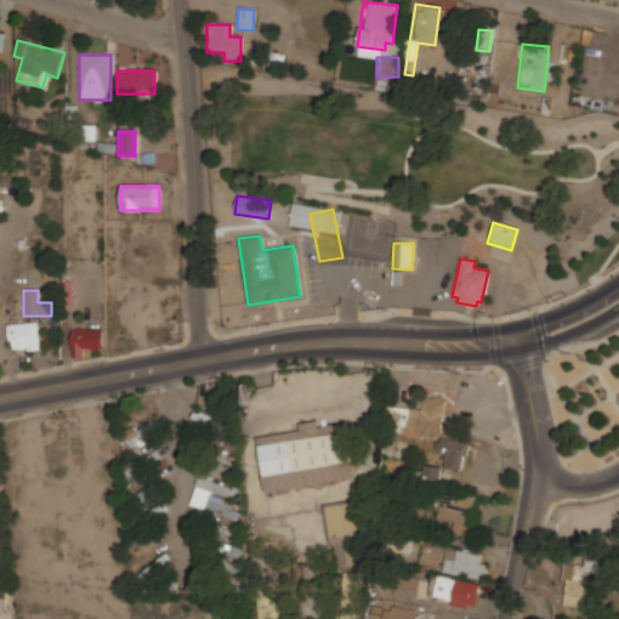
[(38,323),(7,324),(9,352),(39,351),(38,323)]
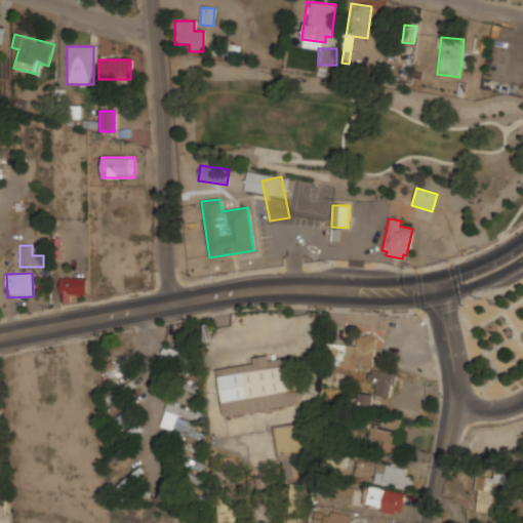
[(86,278),(59,278),(59,303),(70,303),(70,296),(86,296),(86,278)]
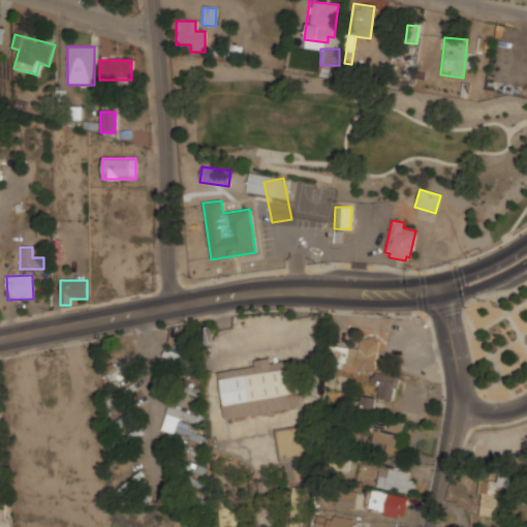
[(358,350),(347,349),(346,369),(380,371),(381,341),(359,340),(358,350)]
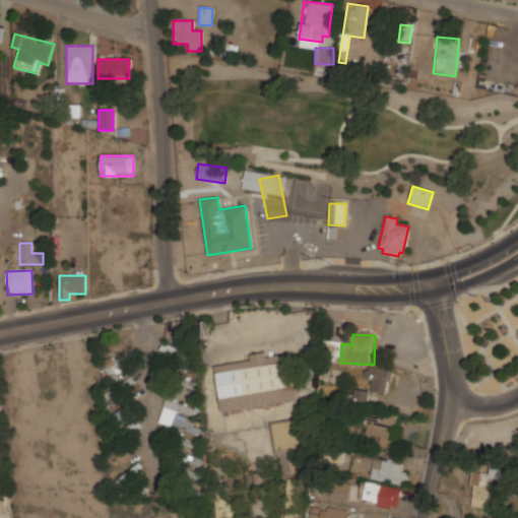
[(213,367),(218,412),(296,403),(292,364),(265,367),(264,353),(248,355),(249,362),(213,367)]
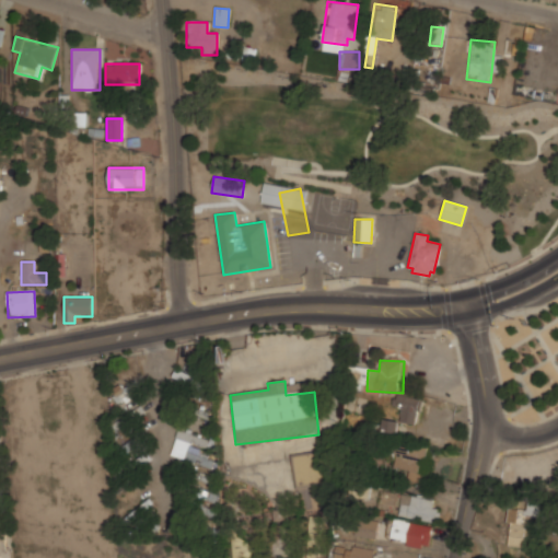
[(124,415),(140,405),(127,384),(111,394),(124,415)]
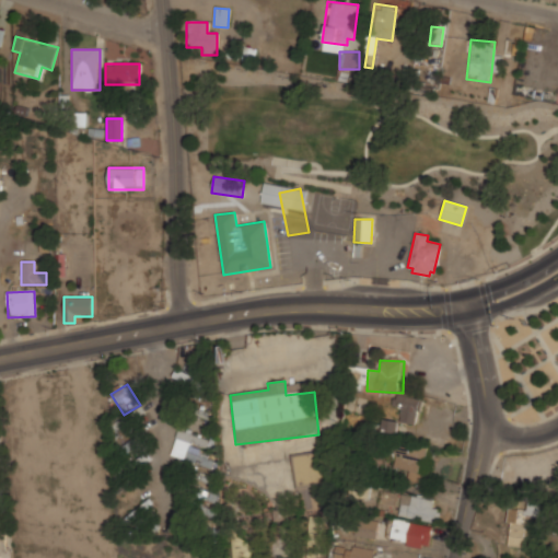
[(391,408),(399,409),(397,423),(415,427),(419,400),(393,395),(391,408)]
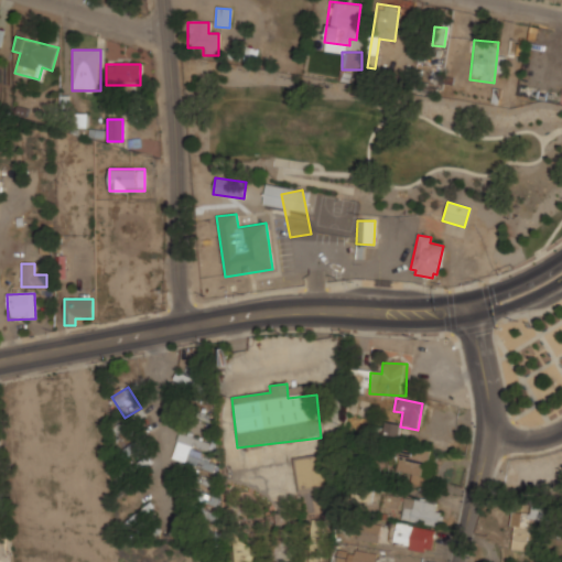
[(384,438),(398,441),(401,427),(386,423),(384,438)]
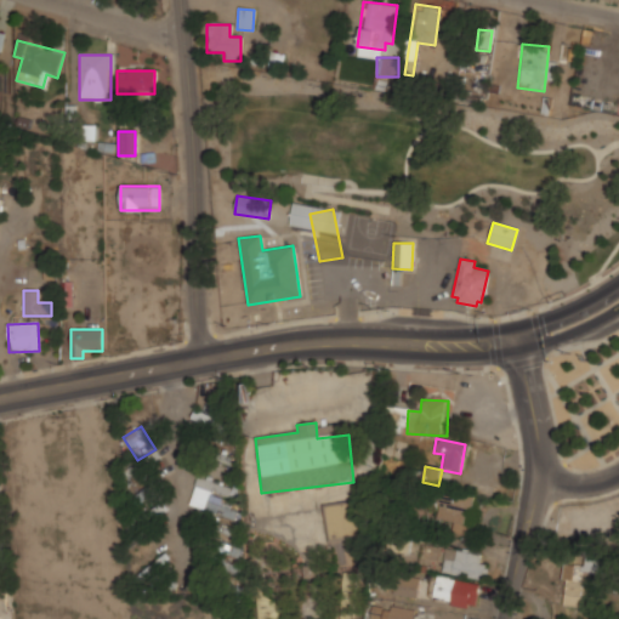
[(187,507),(236,522),(240,506),(236,504),(239,492),(196,480),(187,507)]
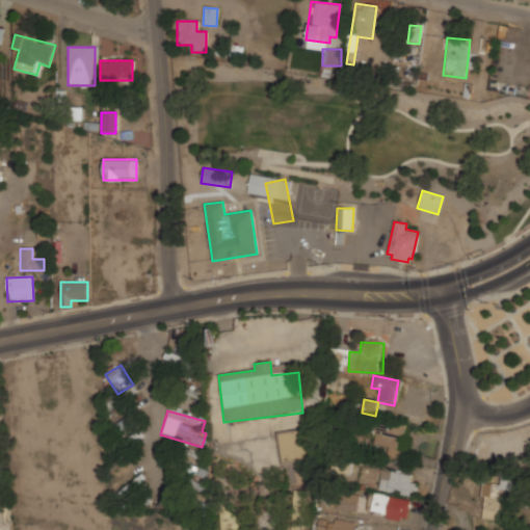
[(130,421),(124,416),(115,427),(122,432),(130,421)]
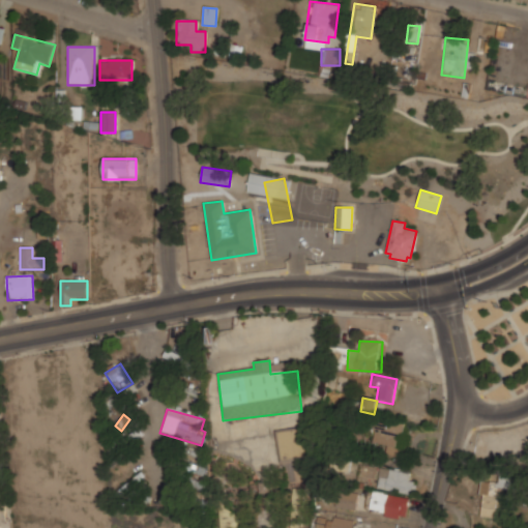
[(403,426),(374,421),(371,444),(385,446),(384,456),(399,458),(403,426)]
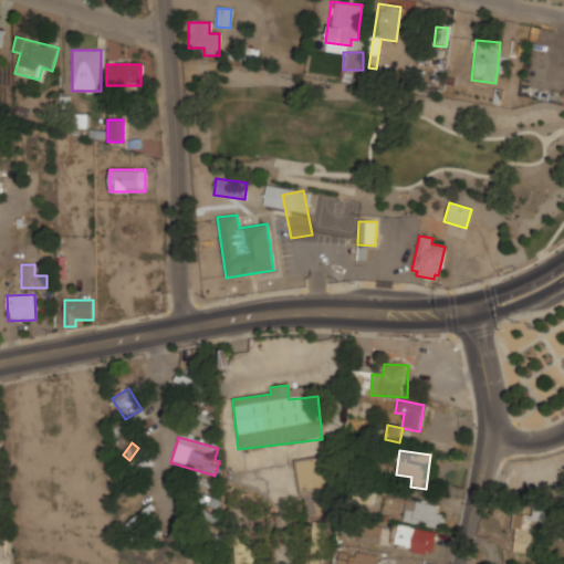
[(296,495),(325,490),(321,457),(291,462),(296,495)]
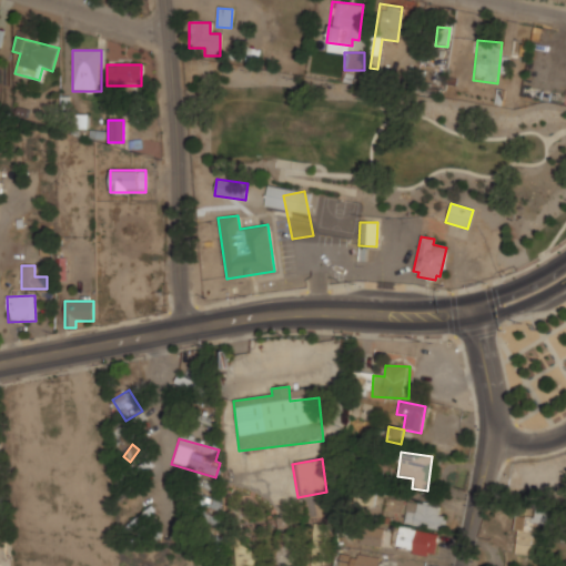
[(220,498),(203,493),(199,506),(216,512),(220,498)]
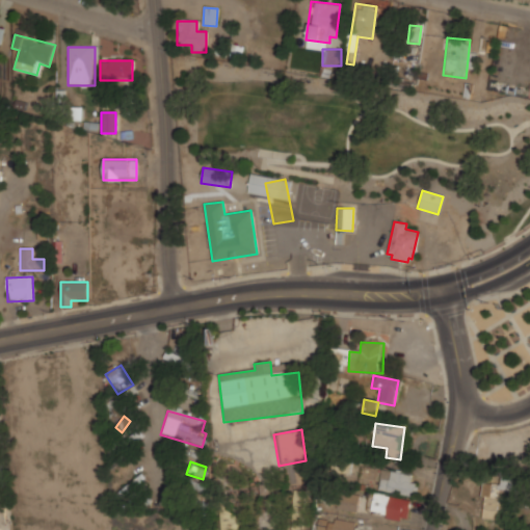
[(408,475),(378,474),(377,495),(415,496),(415,485),(408,485),(408,475)]
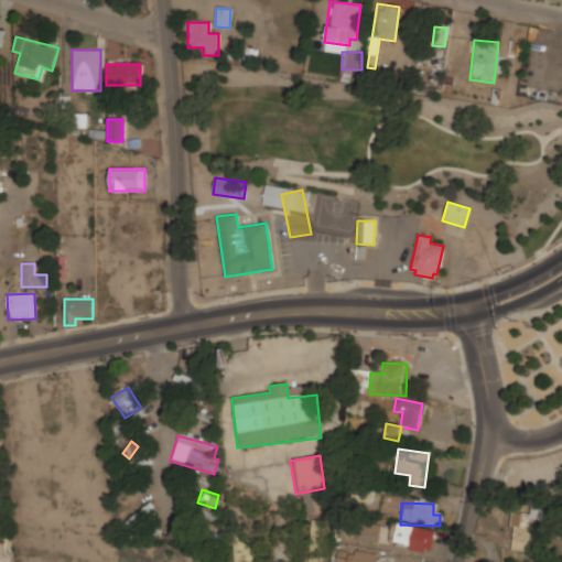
[(529,551),(531,520),(543,521),(544,508),(531,507),(530,515),(512,512),(509,550),(529,551)]
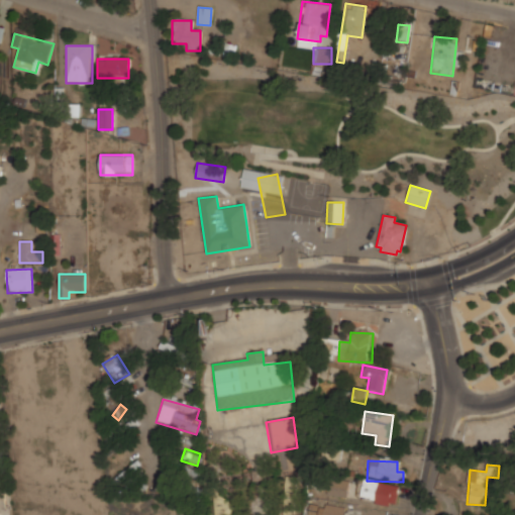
[(185,481),(196,484),(198,473),(188,471),(185,481)]
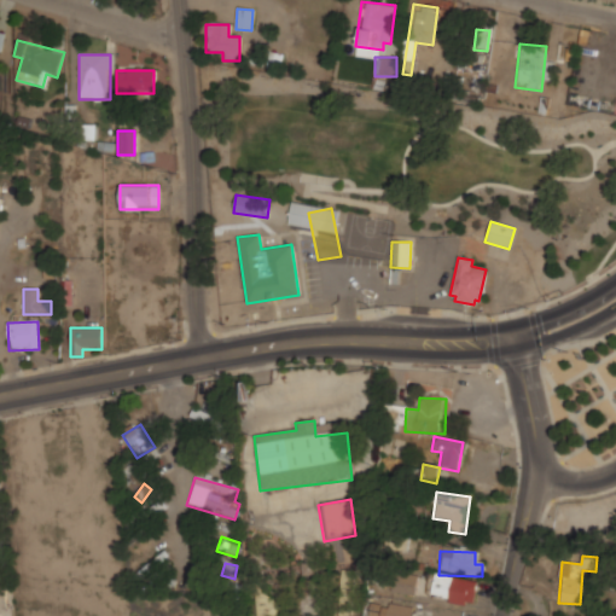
[(416,577),(391,576),(390,596),(414,597),(416,577)]
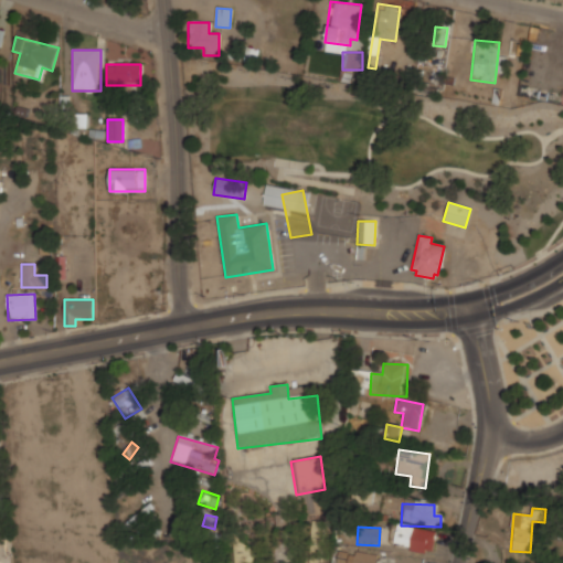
[(434,531),(394,527),(392,549),(432,552),(434,531)]
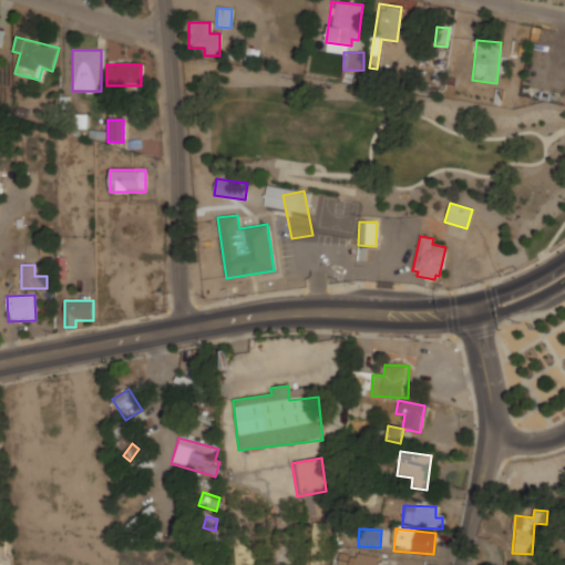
[(257,564),(257,546),(234,547),(234,564),(257,564)]
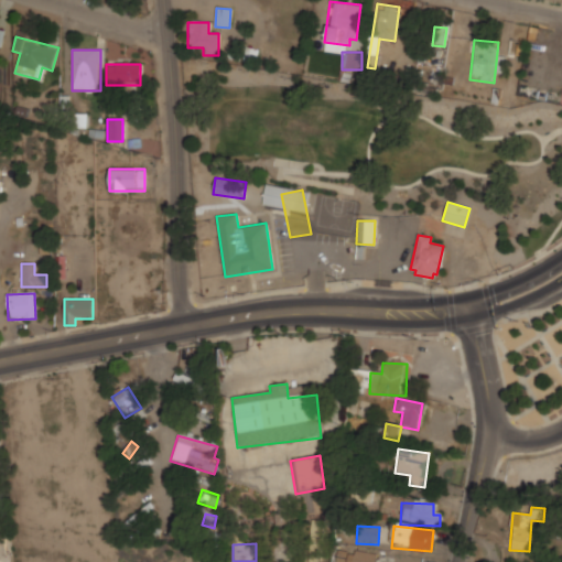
[(401,561),(401,559),(353,552),(353,553),(336,551),(334,561),(401,561)]
